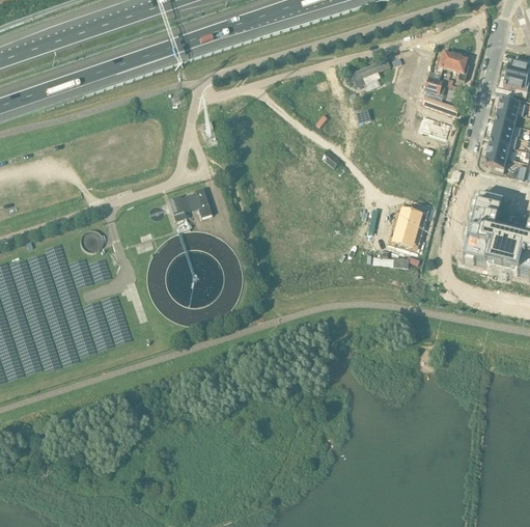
[(450,70),(455,53),(442,49),(440,56),(439,56),(434,71),(429,70),(427,76),(439,79),(442,66),(450,70)]
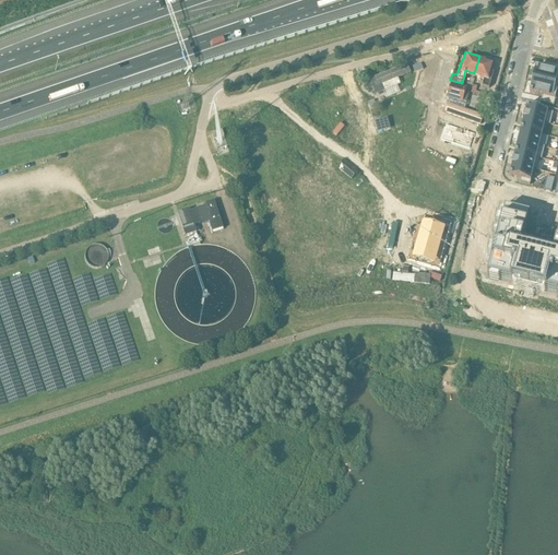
[(479,56),(474,73),(483,75),(482,82),(488,84),(493,69),(490,68),(493,60),(479,56)]
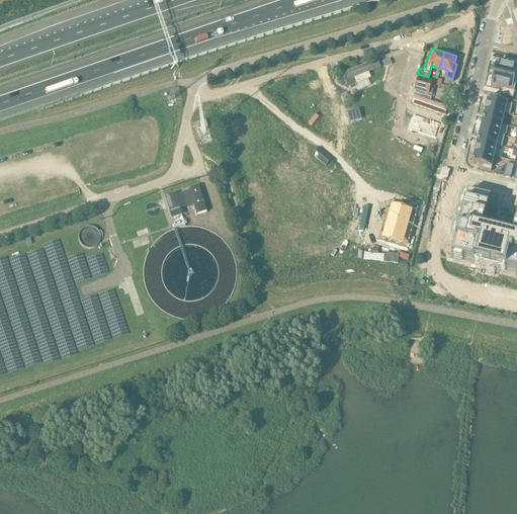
[(389,55),(381,58),(383,64),(391,61),(389,55)]
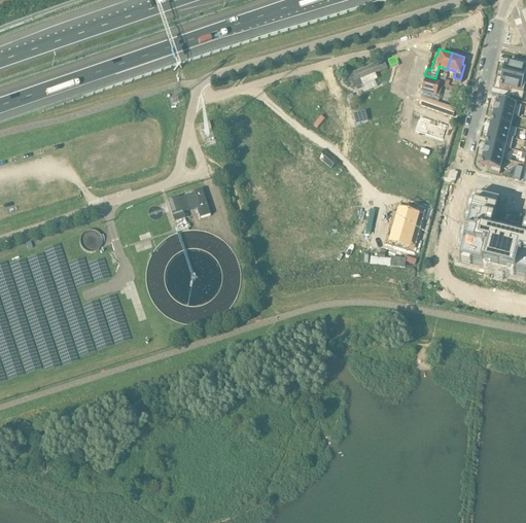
[(504,61),(501,73),(523,78),(525,67),(525,59),(518,58),(516,64),(504,61)]
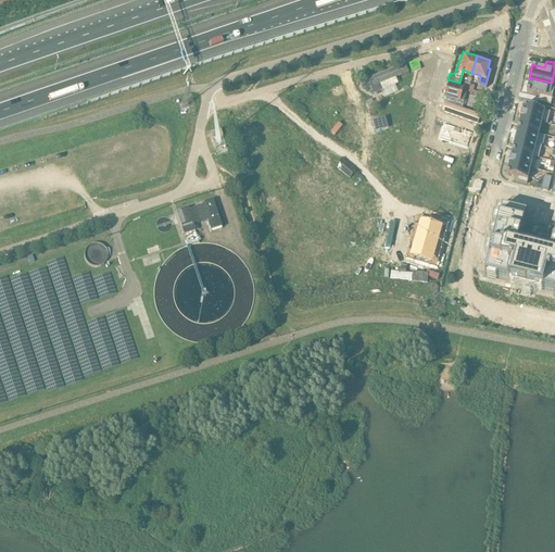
[(392,66),(367,76),(373,89),(398,79),(394,74),(406,70),(407,69),(408,67),(408,66),(408,64),(407,62),(406,62),(405,62),(403,62),(392,66)]
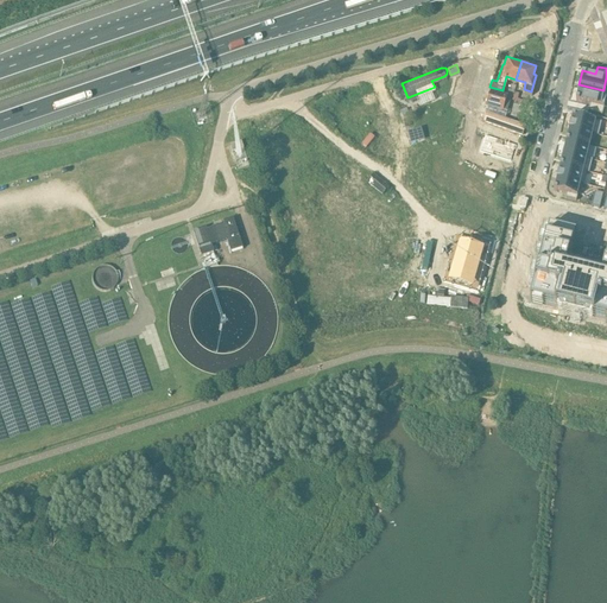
[(579,84),(575,97),(589,101),(587,108),(601,112),(604,103),(601,103),(604,90),(579,84)]
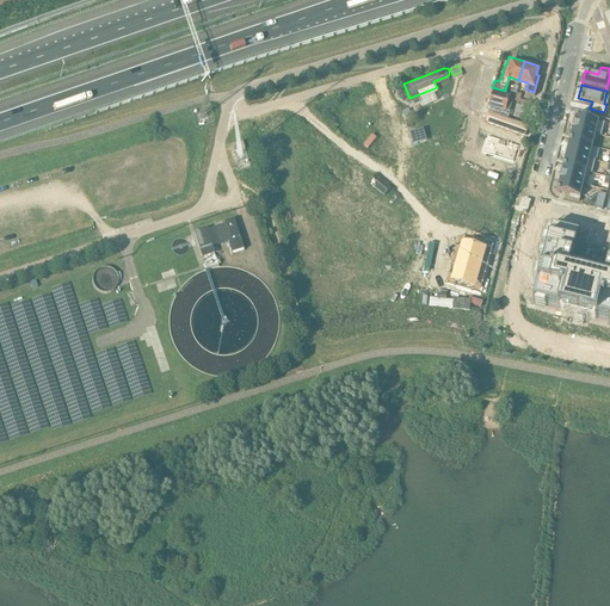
[(505,107),(509,92),(492,87),(487,101),(505,107)]
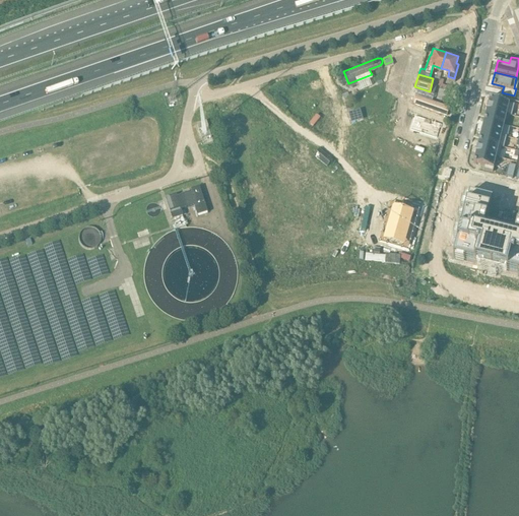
[(489,95),(487,107),(506,112),(509,101),(489,95)]
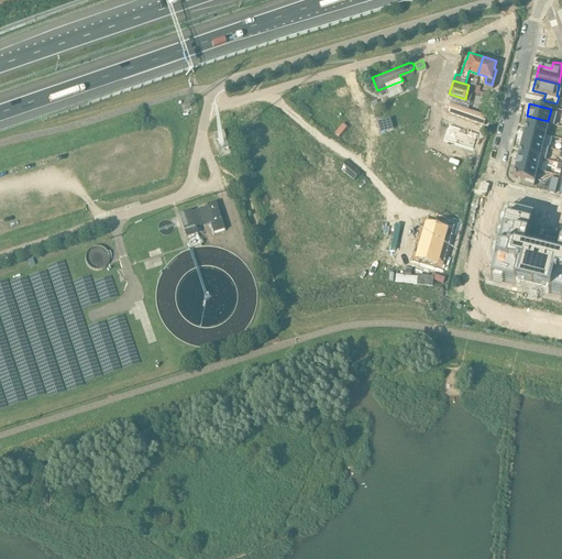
[(389,116),(376,119),(379,131),(393,127),(389,116)]
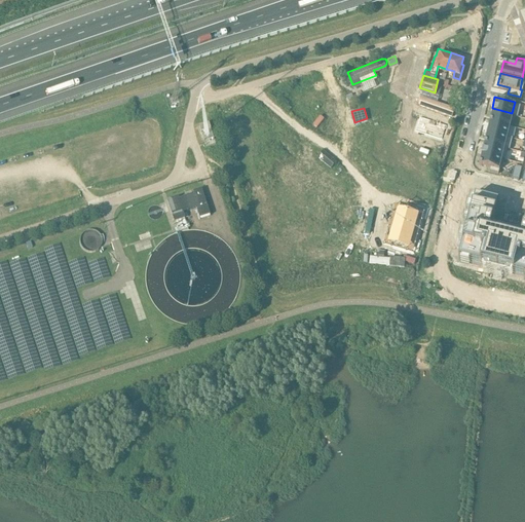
[(492,108),(489,119),(509,123),(512,113),(492,108)]
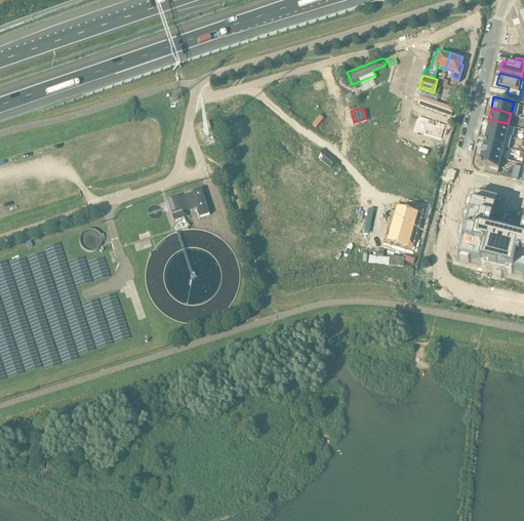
[(418,113),(411,132),(441,142),(447,122),(418,113)]
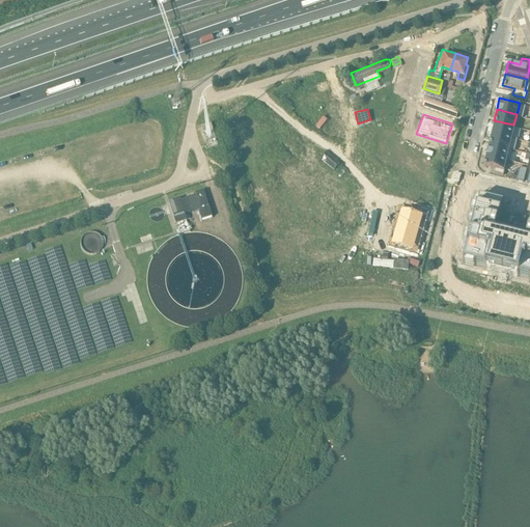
[(327,120),(323,115),(311,125),(316,130),(319,134),(323,132),(319,128),(327,120)]
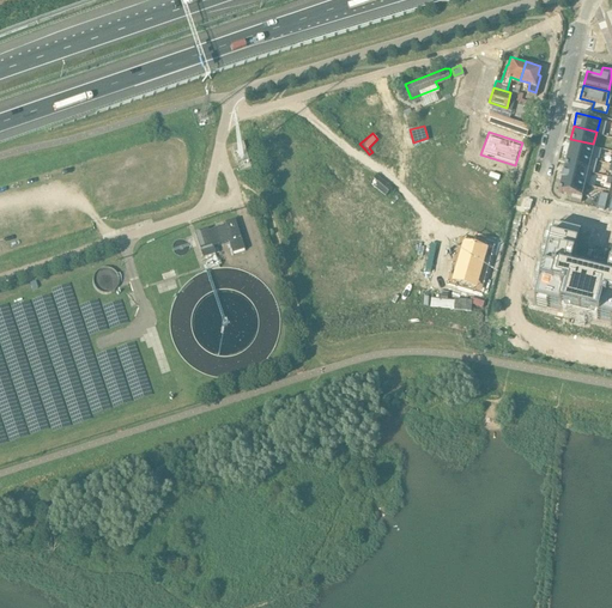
[(570,139),(568,151),(591,157),(593,144),(570,139)]
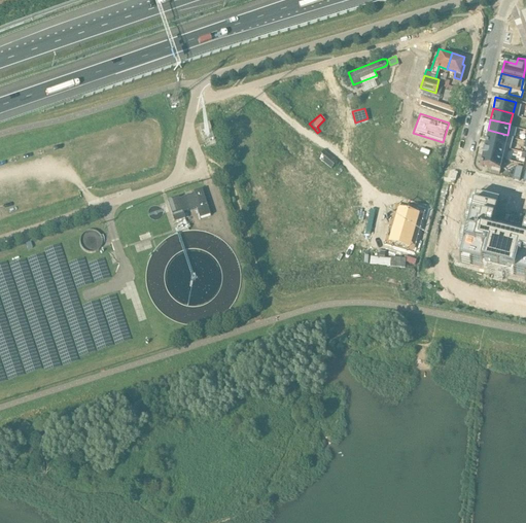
[(488,130),(485,141),(504,145),(507,135),(488,130)]
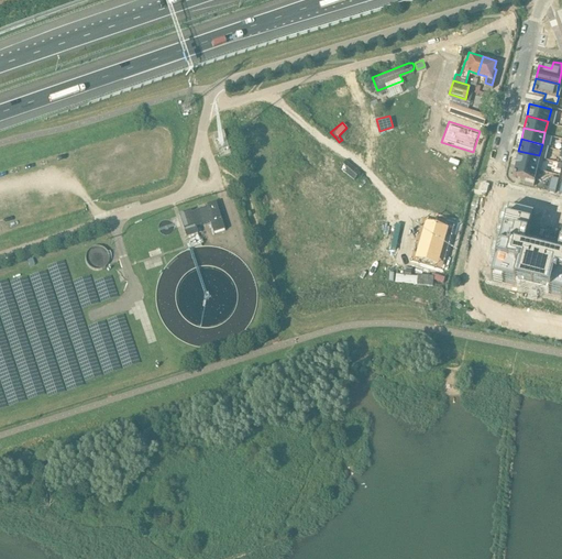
[(518,151),(515,162),(537,167),(539,155),(518,151)]
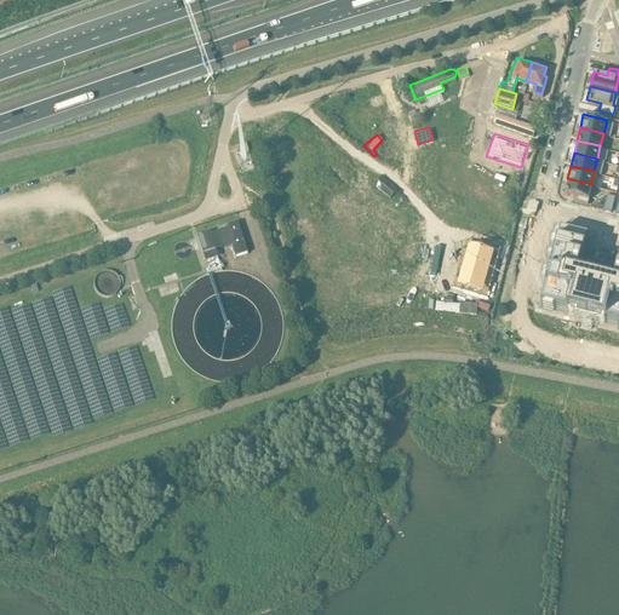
[(396,188),(380,173),(373,182),(389,195),(396,188)]
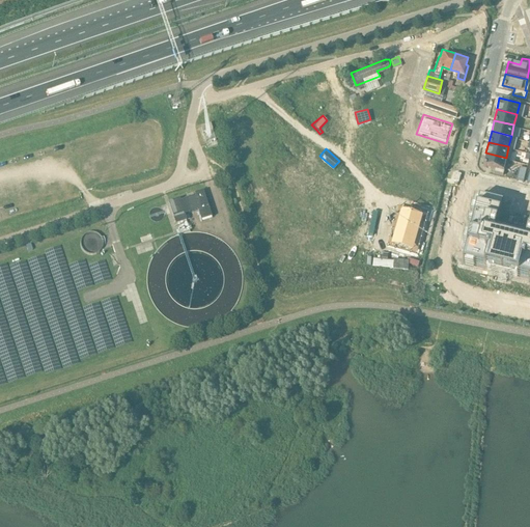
[(485,153),(483,164),(494,166),(494,167),(493,170),(499,171),(499,172),(502,172),(506,158),(485,153)]
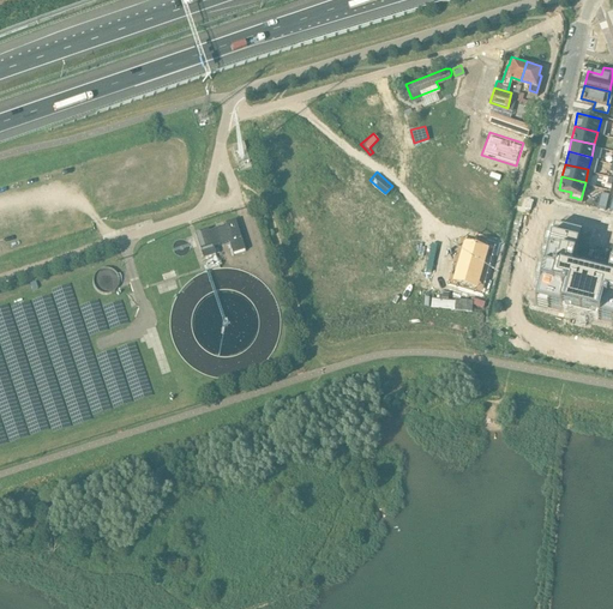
[(600,191),(596,205),(605,207),(608,193),(600,191)]
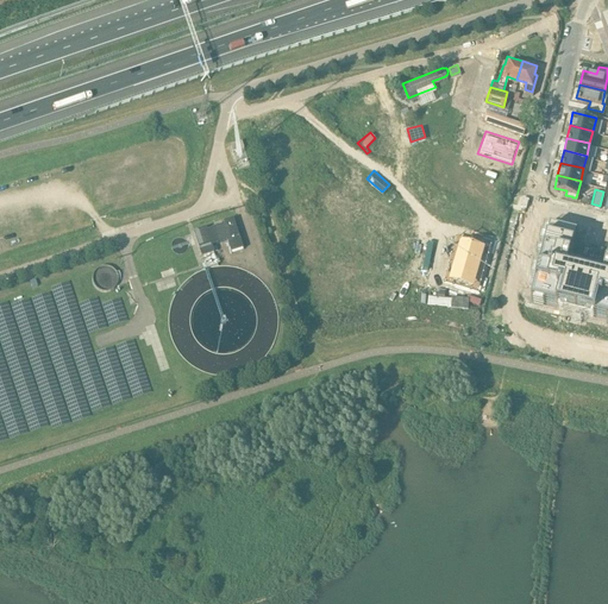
[(243,245),(232,214),(220,219),(221,221),(206,226),(206,224),(193,228),(200,251),(201,251),(204,259),(201,260),(202,265),(218,262),(213,247),(212,241),(226,237),(227,238),(224,239),(227,250),(243,245)]
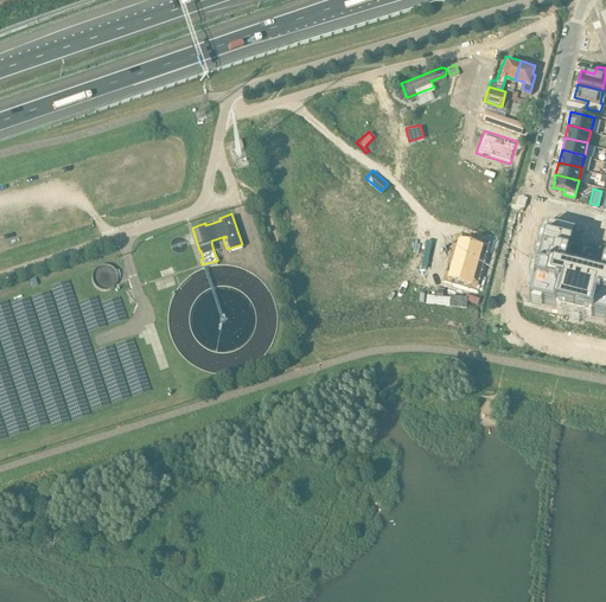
[(548,222),(529,298),(605,315),(605,251),(601,270),(566,262),(574,229),(548,222)]
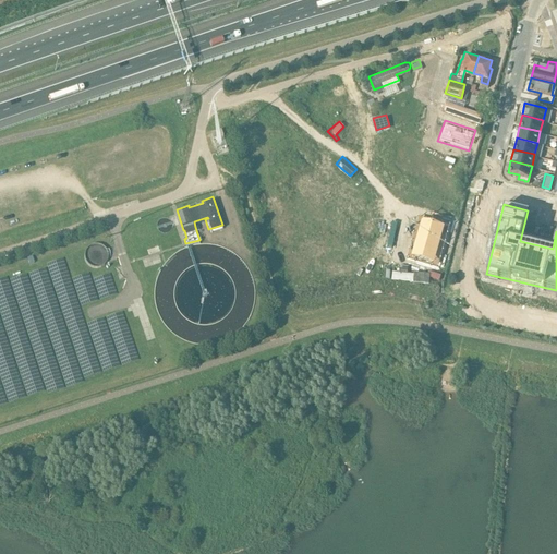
[(418,217),(404,262),(438,269),(450,225),(418,217)]
